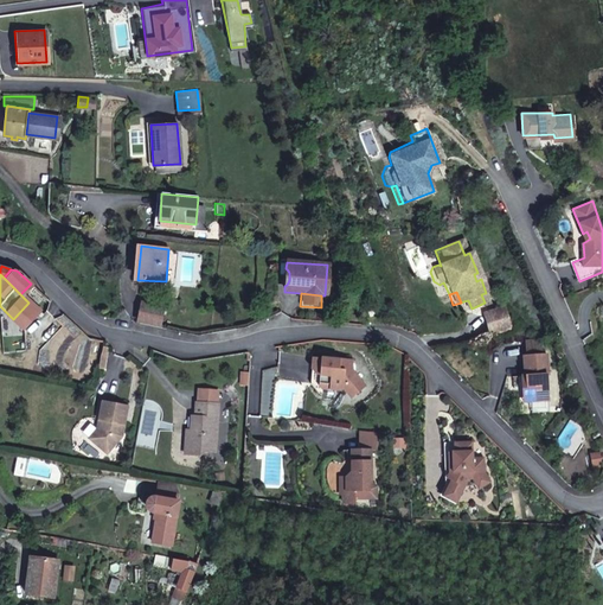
[(160,328),(164,309),(143,304),(139,323),(160,328)]
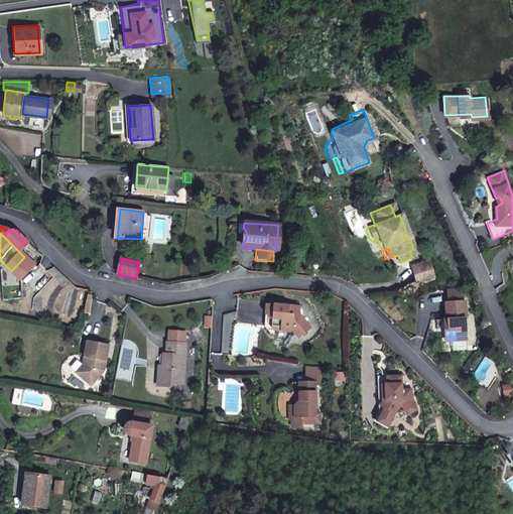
[(427,261),(407,269),(414,283),(433,276),(427,261)]
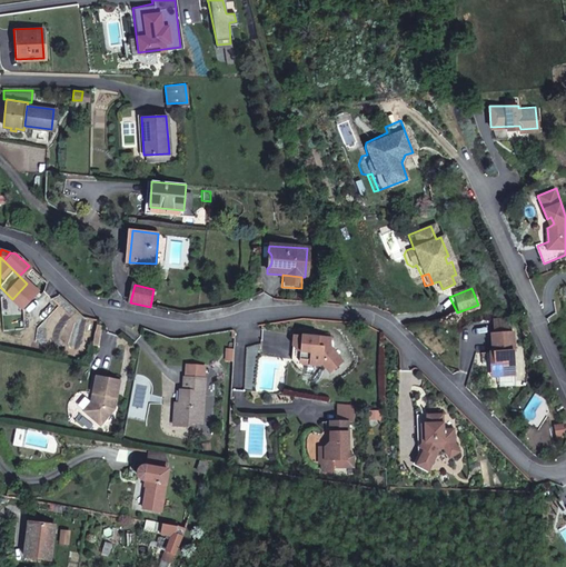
[(359,301),(355,297),(348,302),(351,307),(359,301)]
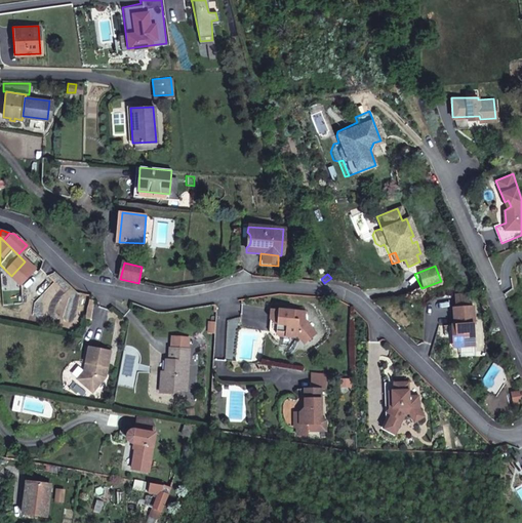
[(453,304),(466,304),(464,290),(451,291),(453,304)]
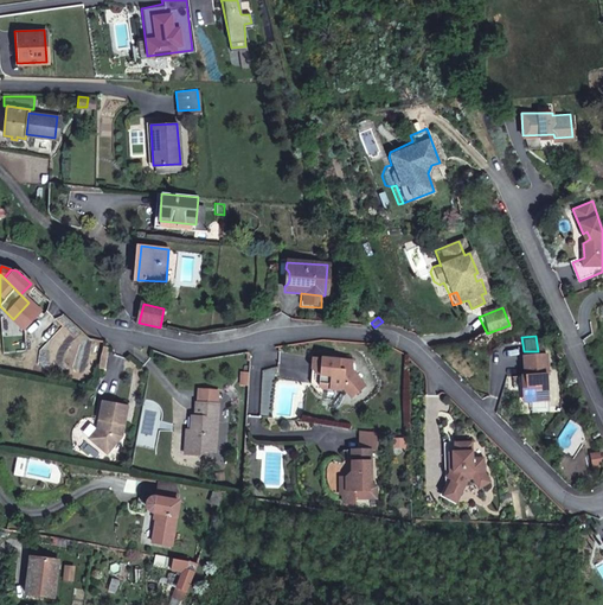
[(524,351),(521,351),(524,373),(524,377),(518,377),(518,388),(526,387),(526,397),(550,397),(549,371),(544,371),(543,350),(538,351),(524,351)]
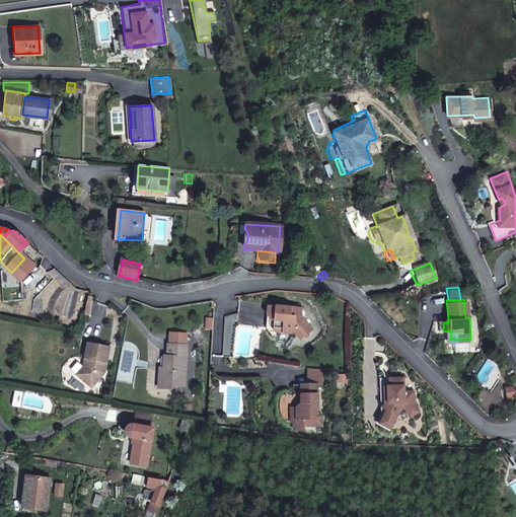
[(270,338),(271,334),(267,326),(268,314),(264,314),(265,305),(261,305),(259,329),(265,338),(270,338)]
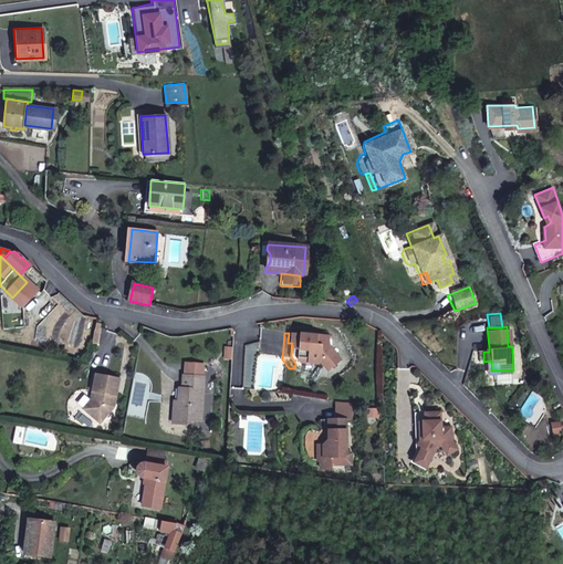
[(321,336),(289,333),(288,343),(292,343),(291,356),(295,364),(308,365),(312,362),(321,372),(334,361),(321,344),(321,336)]
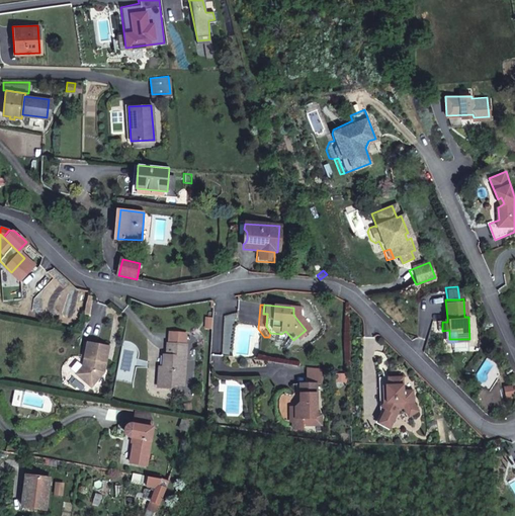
[(184,333),(170,333),(170,344),(184,344),(184,333)]
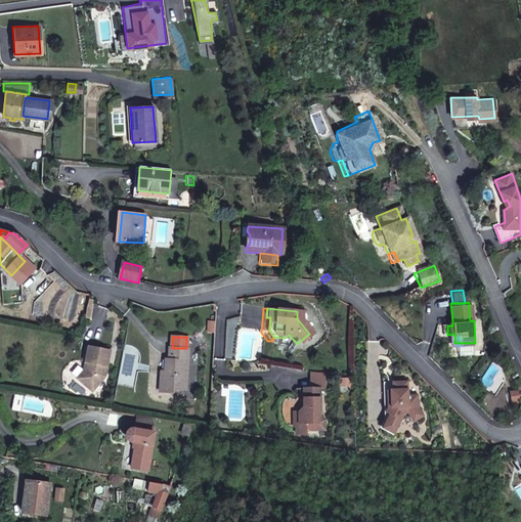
[(89,345),(87,356),(90,356),(89,361),(86,360),(85,370),(77,379),(85,385),(88,382),(94,388),(105,375),(111,348),(89,345)]
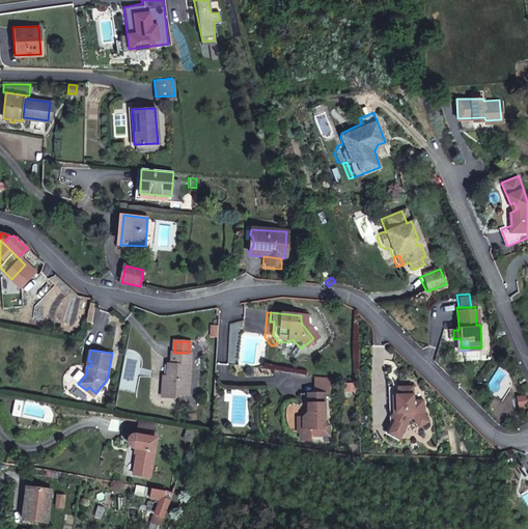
[(189,353),(174,353),(171,353),(170,364),(166,363),(165,376),(161,376),(160,395),(173,397),(177,394),(187,394),(190,353),(189,353)]
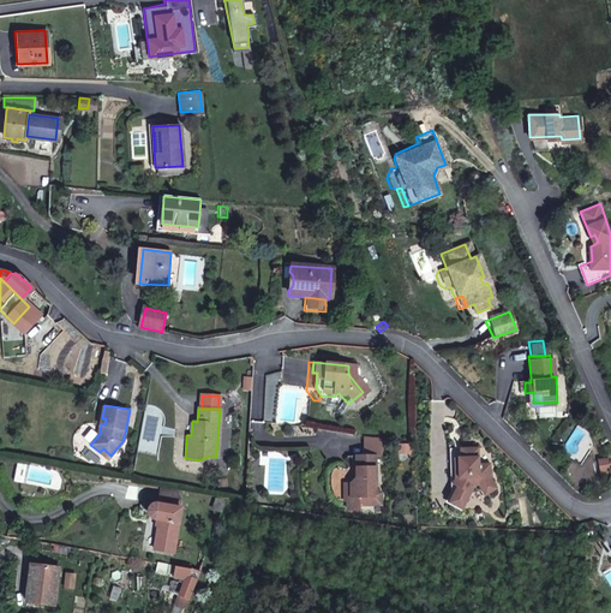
[(354,472),(352,480),(351,489),(346,494),(346,504),(359,505),(360,497),(381,498),(382,491),(373,481),(376,450),(357,447),(354,472)]
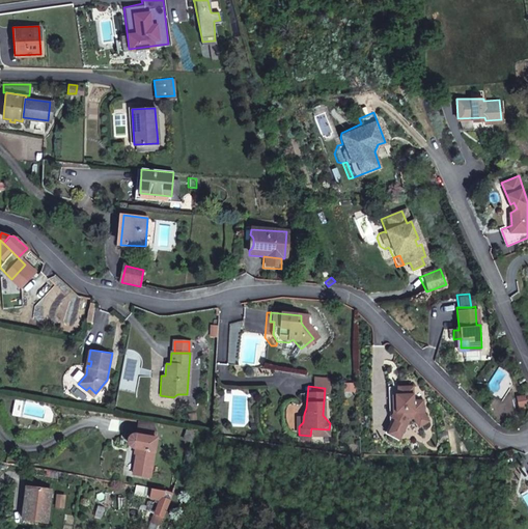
[(95,393),(89,387),(86,390),(92,396),(95,393)]
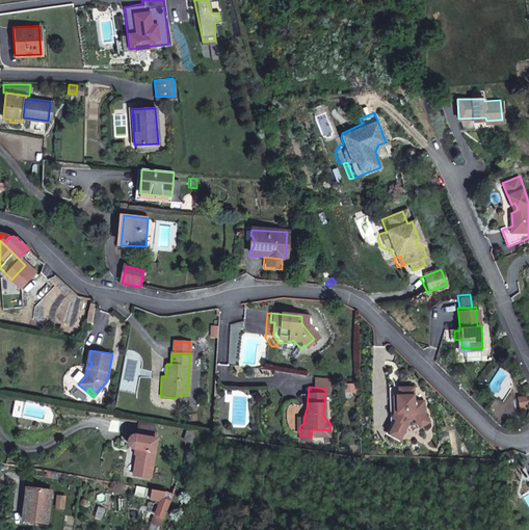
[(394,423),(390,431),(402,436),(412,421),(416,421),(421,429),(430,421),(424,414),(423,400),(414,401),(412,388),(399,389),(399,397),(397,397),(395,397),(395,420),(394,423)]
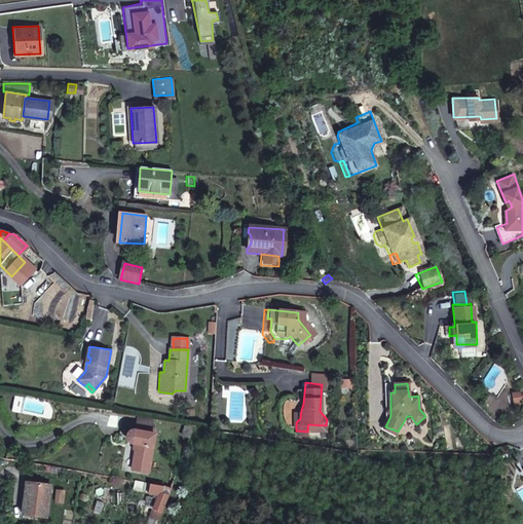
[(296,422),(300,418),(301,410),(292,409),(291,422),(296,422)]
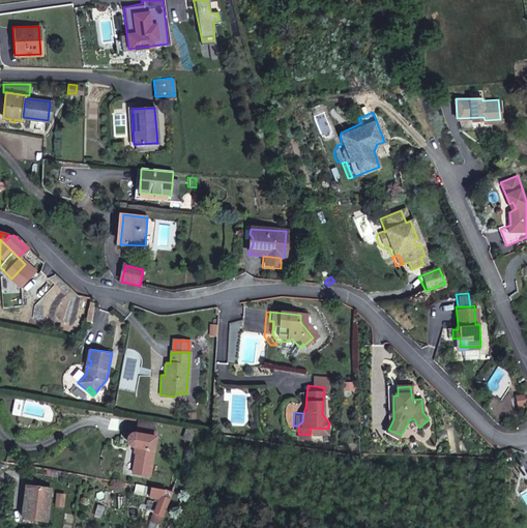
[(154,435),(157,421),(138,418),(136,432),(154,435)]
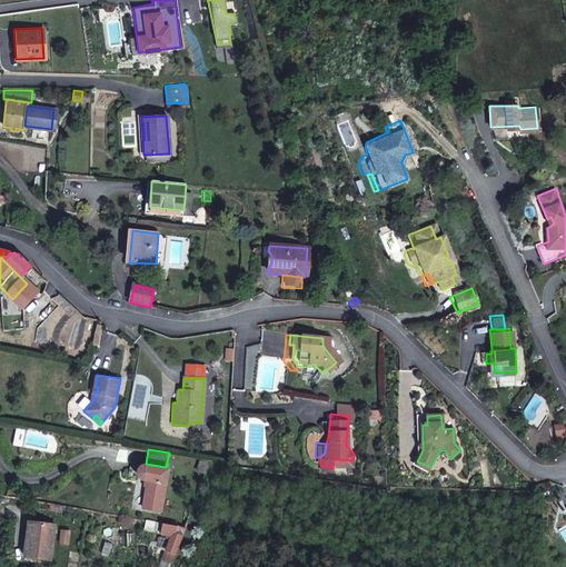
[(199,458),(196,468),(204,471),(208,459),(199,458)]
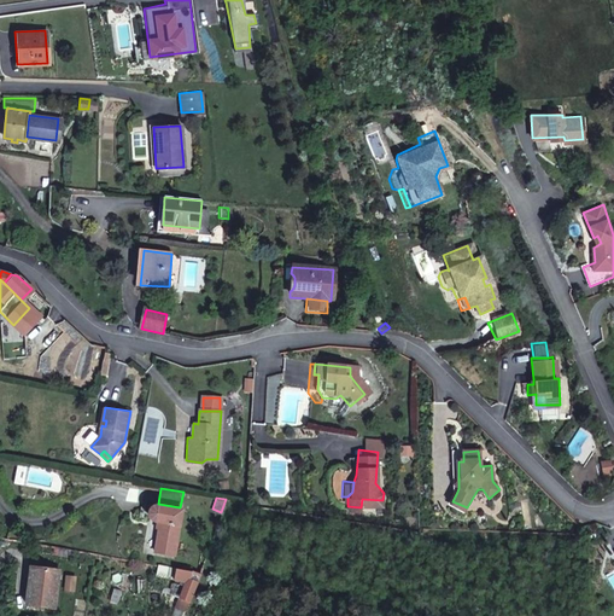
[(462,513),(467,507),(452,501),(450,507),(462,513)]
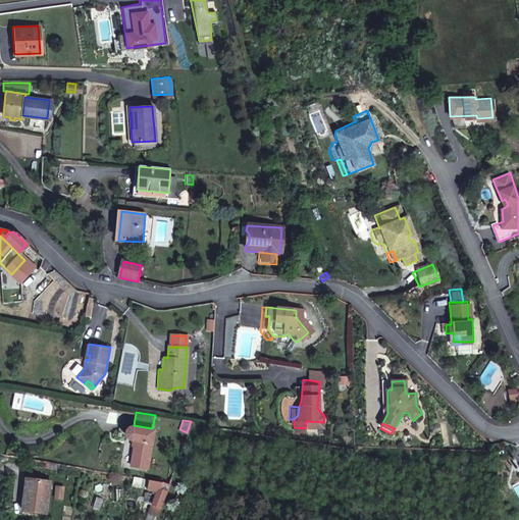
[(146,468),(152,428),(134,425),(132,425),(131,425),(130,425),(128,425),(128,426),(127,426),(126,427),(125,428),(125,429),(125,430),(125,431),(124,431),(124,433),(125,434),(125,435),(126,436),(128,438),(130,438),(131,438),(134,439),(135,439),(130,465),(146,468)]
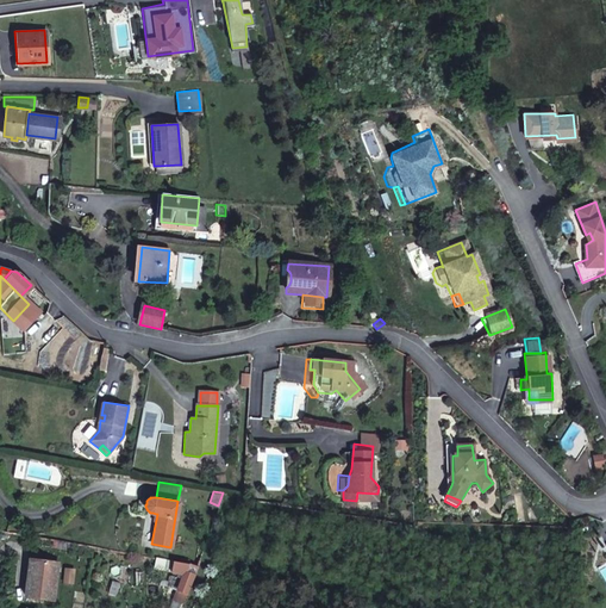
[(55,547),(63,548),(66,540),(56,539),(55,547)]
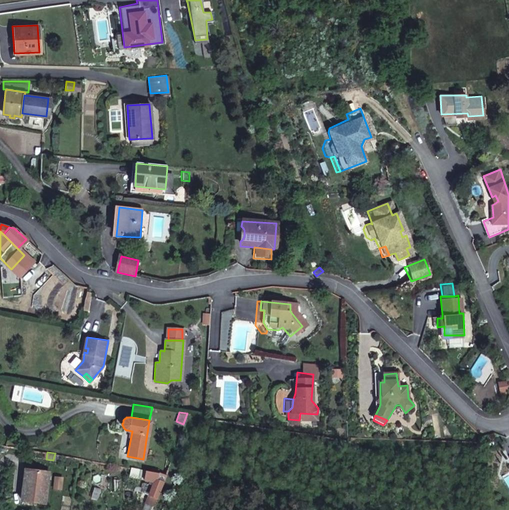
[(47,471),(26,469),(24,485),(21,484),(19,499),(43,502),(47,471)]
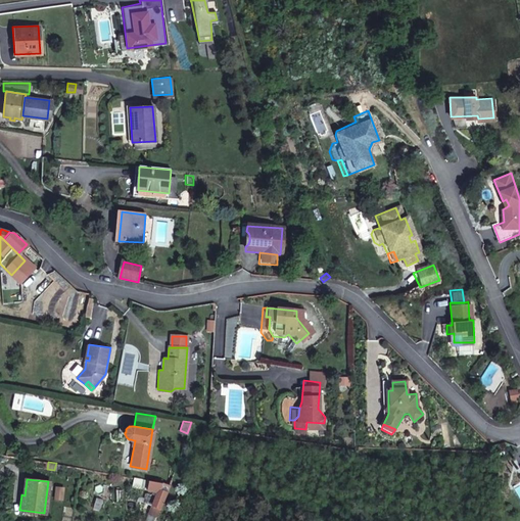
[(147,479),(145,488),(156,490),(151,505),(158,507),(169,483),(147,479)]
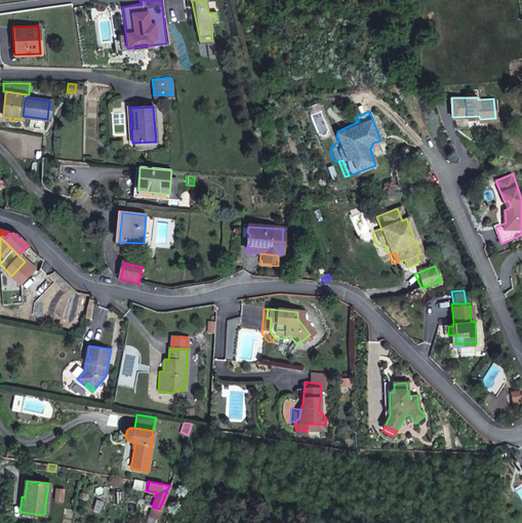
[(152,522),(155,517),(147,514),(143,522),(152,522)]
